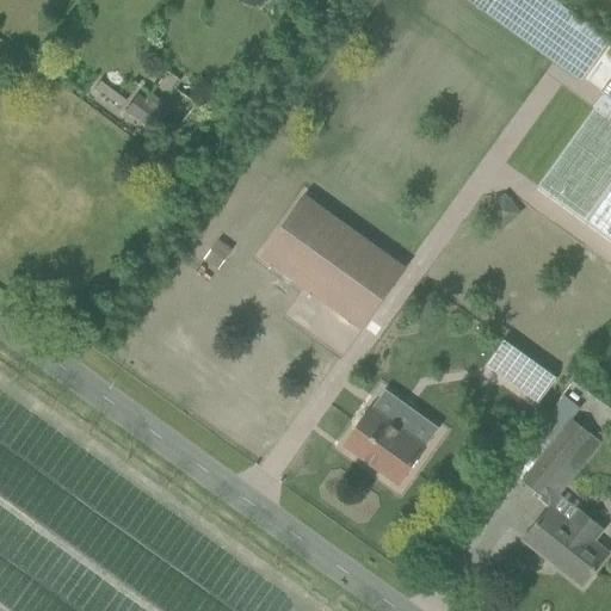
[(580,82),(609,38),(549,0),(486,0),(476,16),(580,82)]
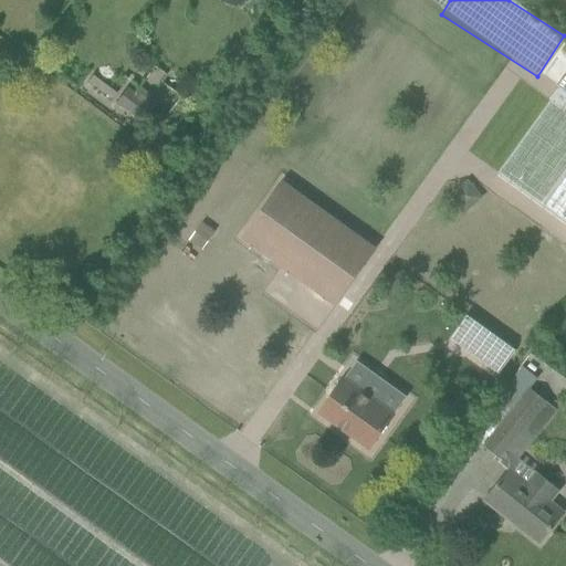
[(565,77),(498,174),(565,222),(565,77)]
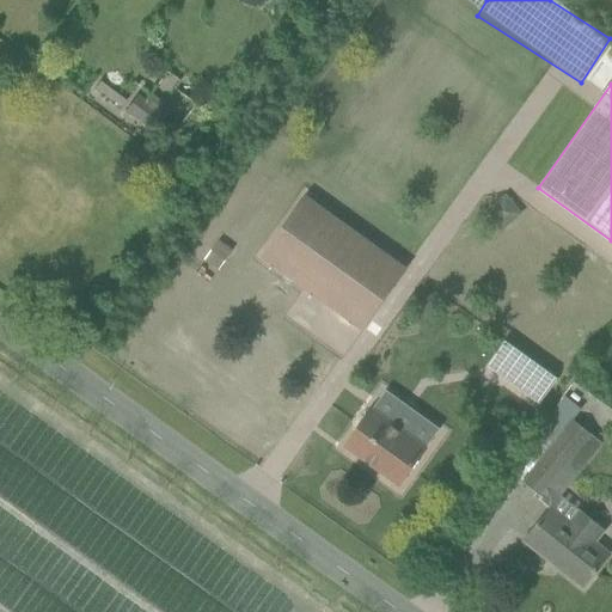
[(145,102),(136,96),(126,111),(150,128),(165,106),(150,95),(145,102)]
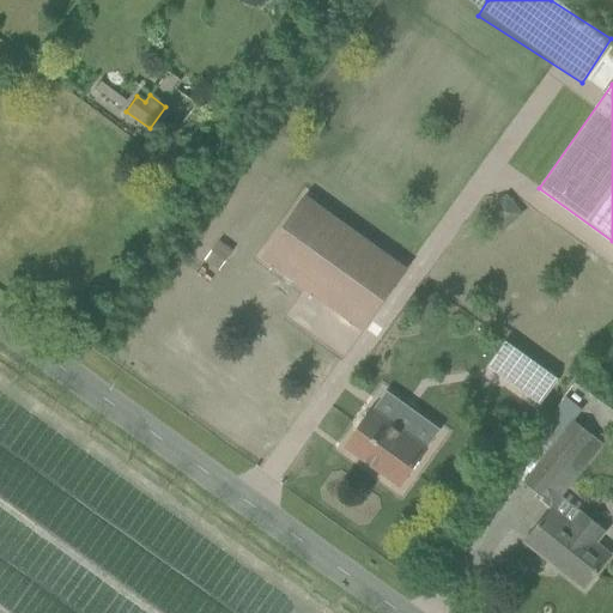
[(262,259),(363,331),(406,269),(307,198),(262,259)]
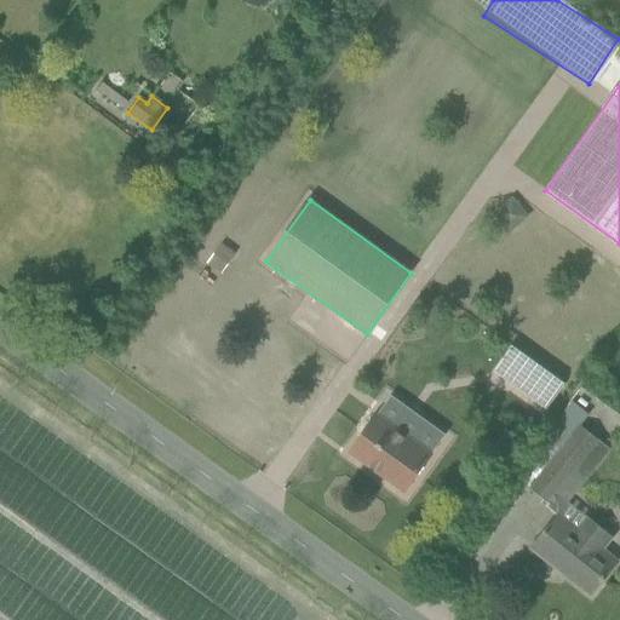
[(222,245),(208,263),(222,273),(234,254),(222,245)]
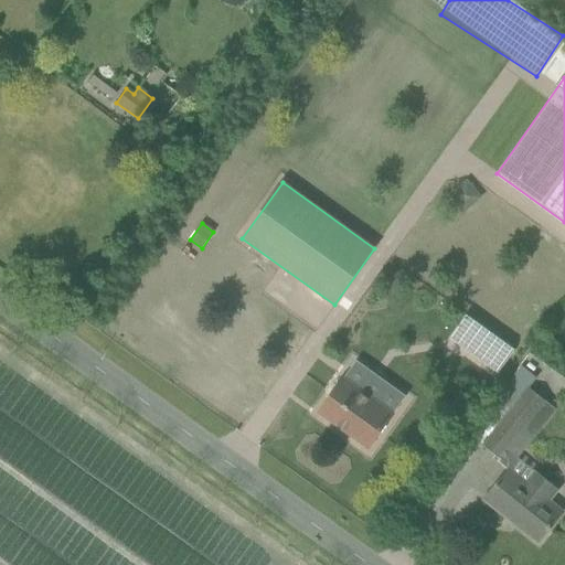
[(466,316),(449,339),(498,374),(514,351),(466,316)]
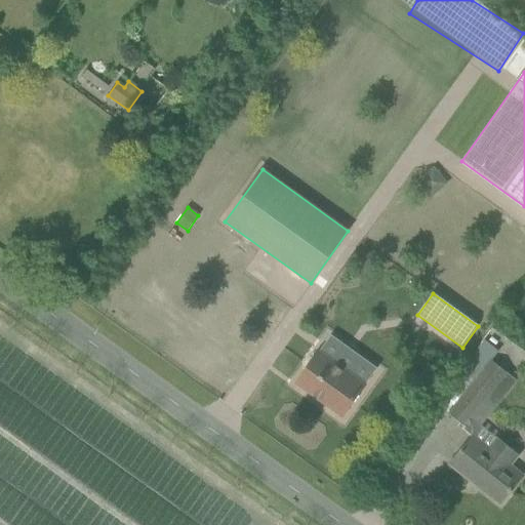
[(296,384),(342,416),(365,385),(319,351),(296,384)]
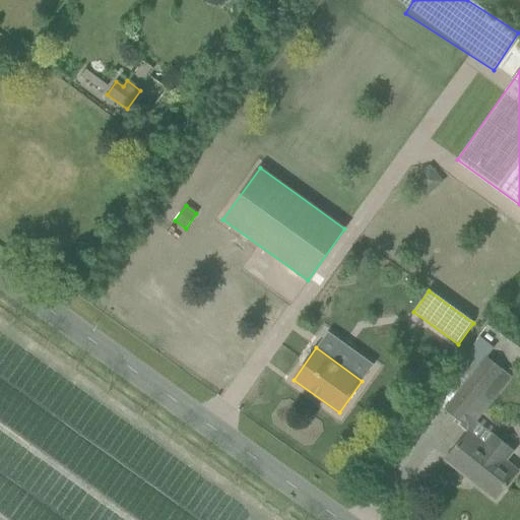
[(462,420),(488,388),(489,389),(504,371),(486,356),(458,392),(446,408),(462,420)]
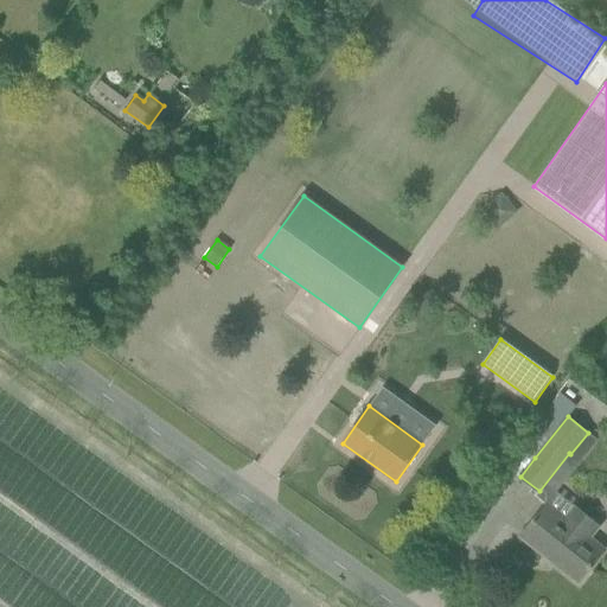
[(580,580),(595,562),(605,549),(590,537),(599,528),(573,506),(564,517),(548,503),(521,536),(544,555),(547,553),(580,580)]
